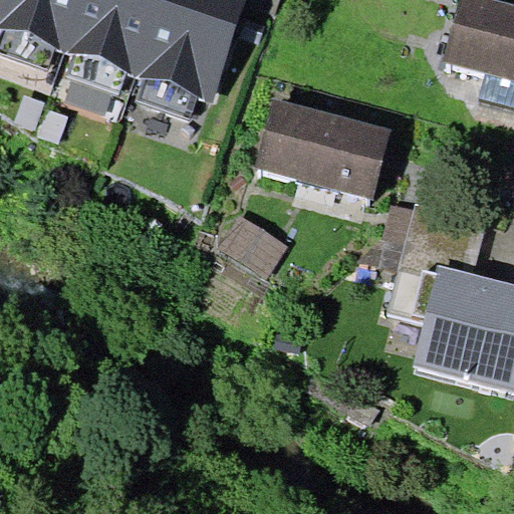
[(54,48),(65,52),(81,0),(0,0),(0,29),(3,30),(54,48)]
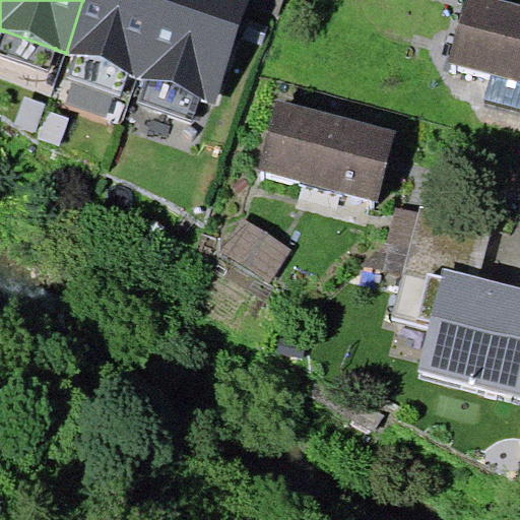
[(161,0),(82,0),(66,53),(74,56),(128,74),(137,76),(161,0)]
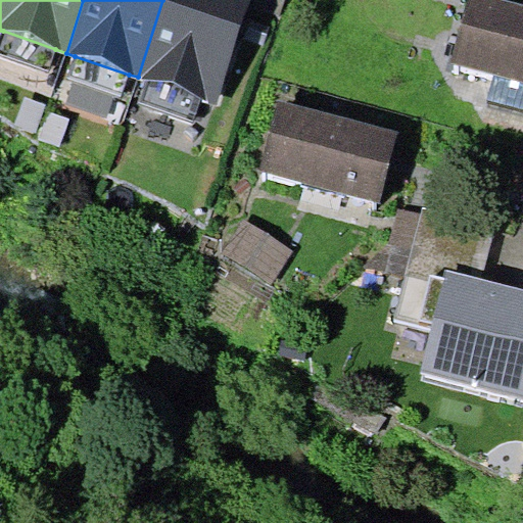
[(252,0),(162,0),(138,77),(146,80),(200,99),(217,104),(252,0)]
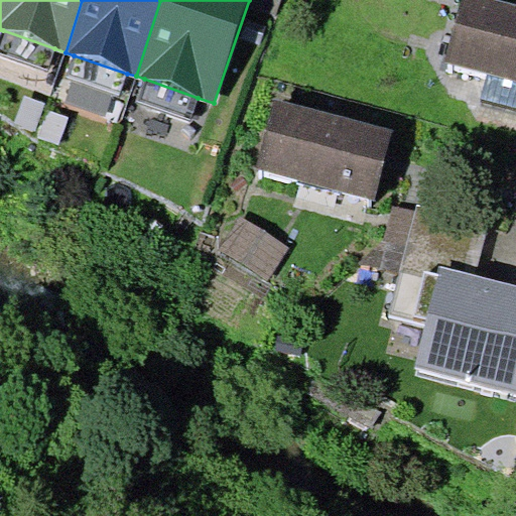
[(515,3),(501,0),(462,0),(445,61),(490,74),(515,81),(515,3)]
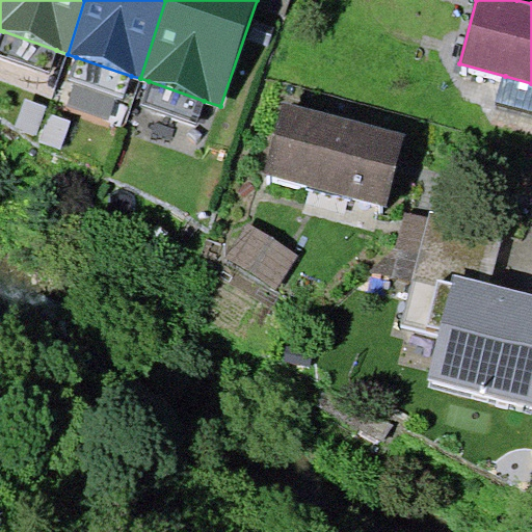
[(0,55),(48,73),(56,50),(3,31),(0,38),(0,55)]
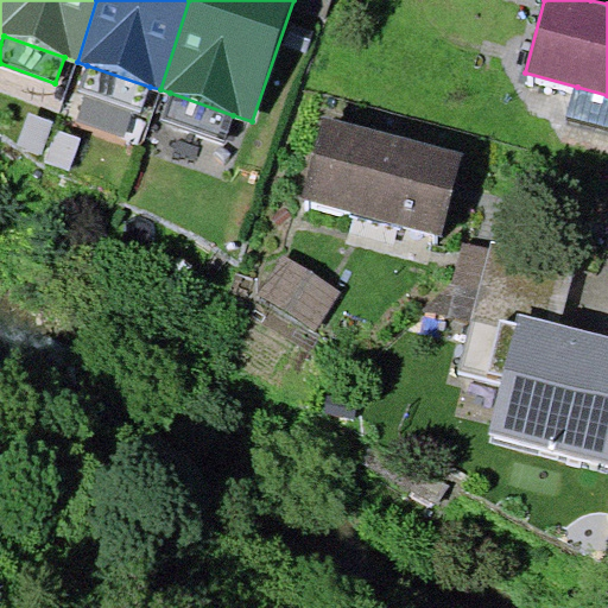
[(143,108),(150,87),(87,65),(80,88),(143,108)]
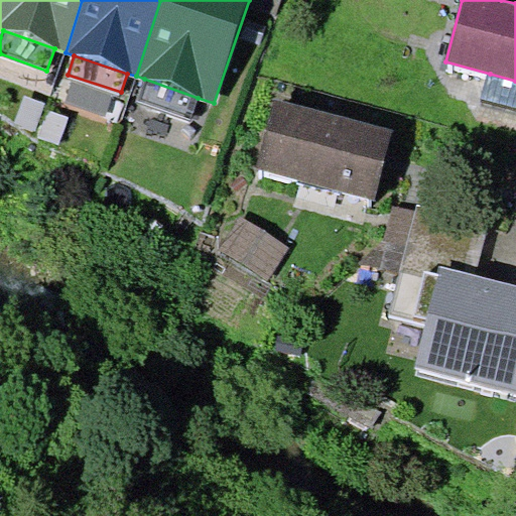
[(515,81),(490,74),(483,97),(515,106),(515,81)]
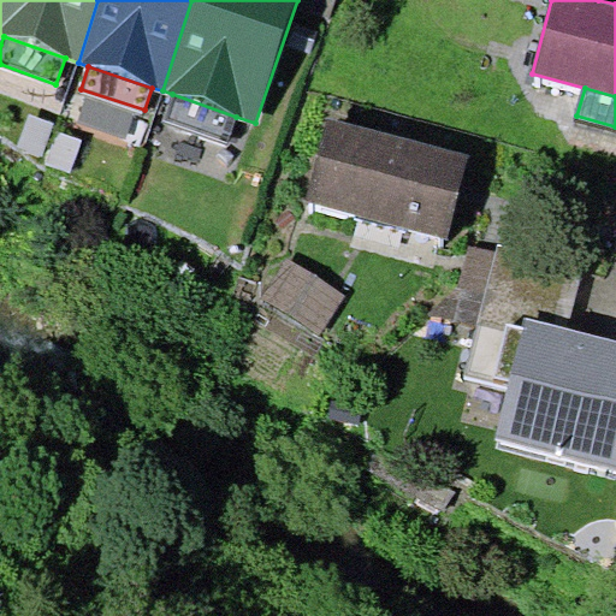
[(226,144),(236,117),(172,94),(161,119),(226,144)]
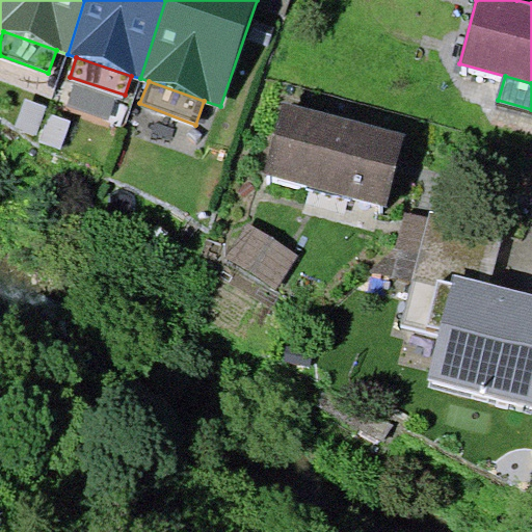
[(404,134),(281,102),(262,173),(386,205),(404,134)]
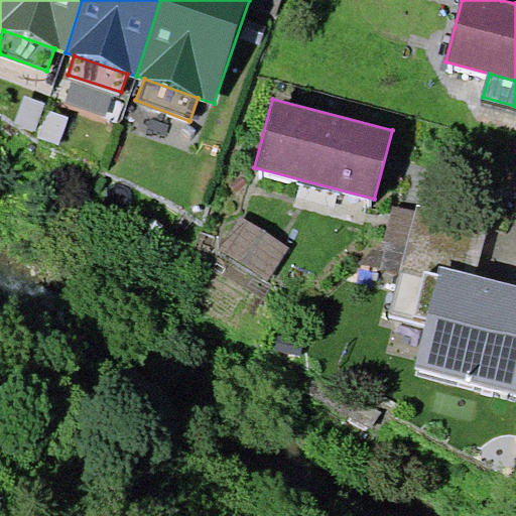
[(487,221),(415,204),(413,210),(399,272),(389,312),(424,323),(439,265),(475,274),(487,221)]
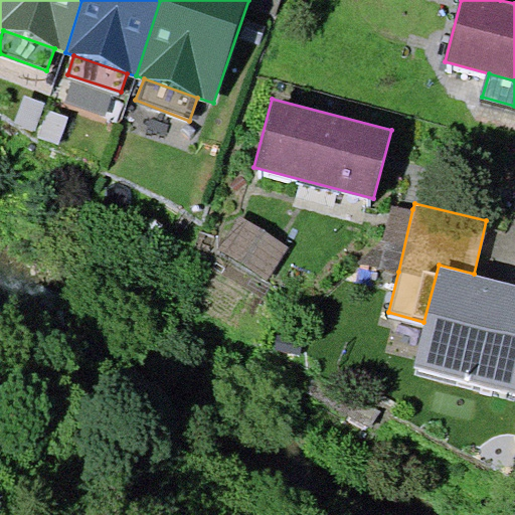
[(398,272),(412,209),(392,205),(383,237),(359,261),(398,272)]
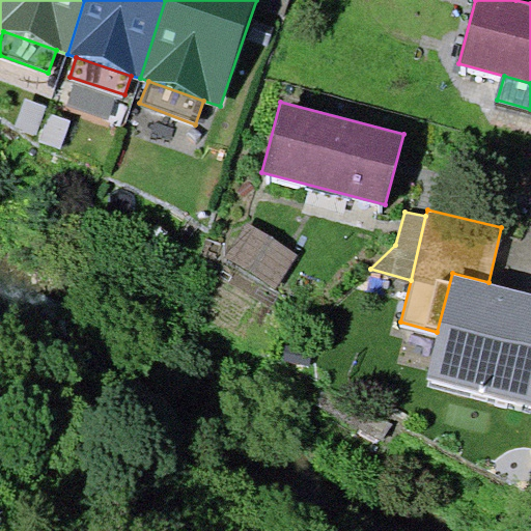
[(296,254),(248,223),(226,254),(274,286),(296,254)]
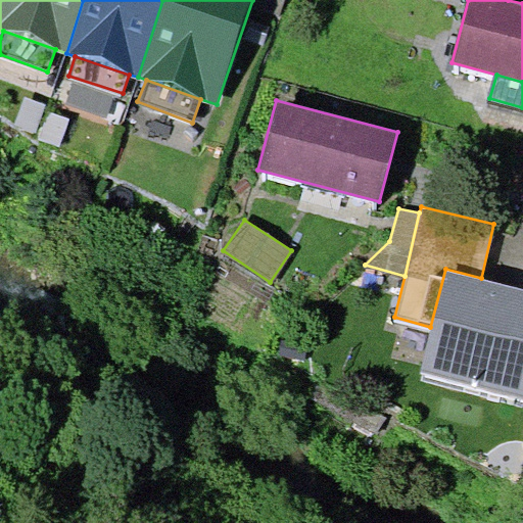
[(522,288),(481,278),(445,269),(430,327),(420,373),(522,397),(522,288)]
